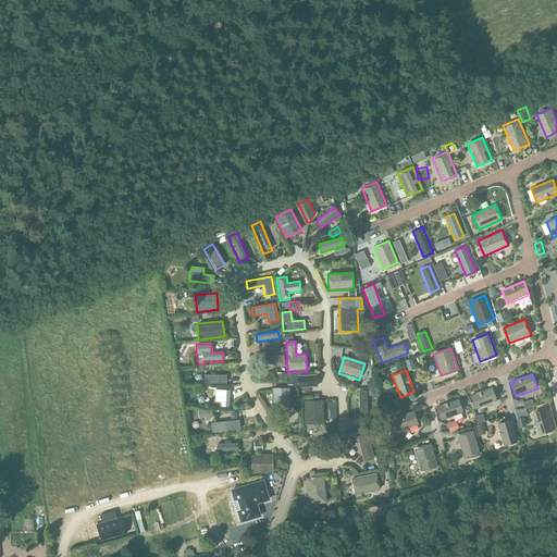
[(317,375),(297,375),(298,388),(318,387),(317,375)]
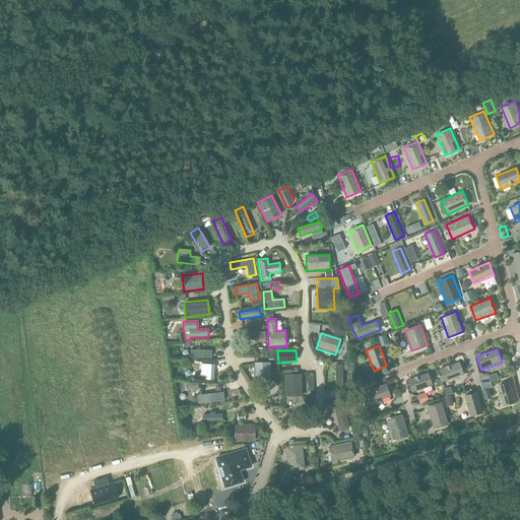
[(459,362),(439,370),(443,383),(463,375),(459,362)]
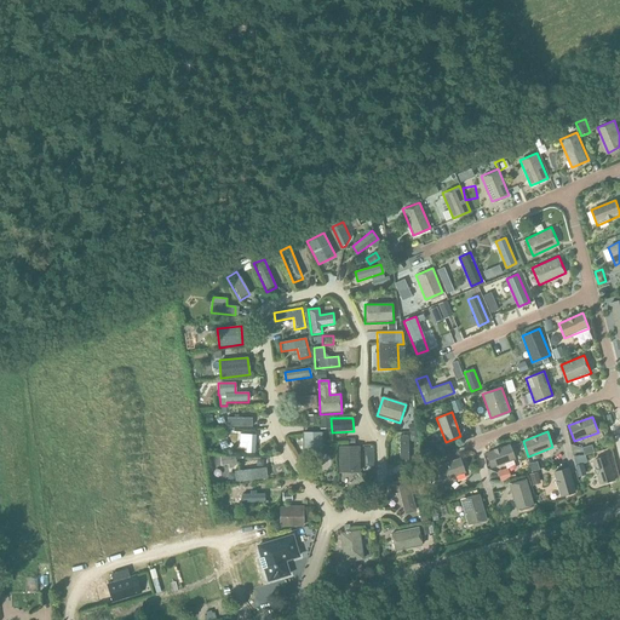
[(322,432),(303,432),(303,459),(322,459),(322,432)]
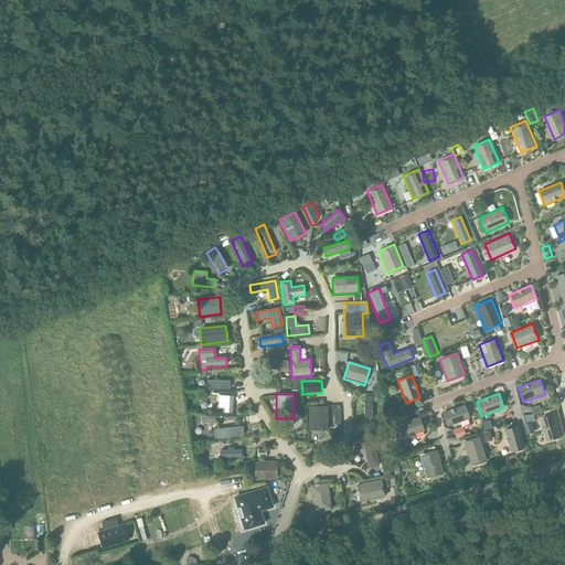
[(232,396),(217,395),(217,403),(219,403),(219,408),(223,408),(223,413),(232,414),(232,396)]
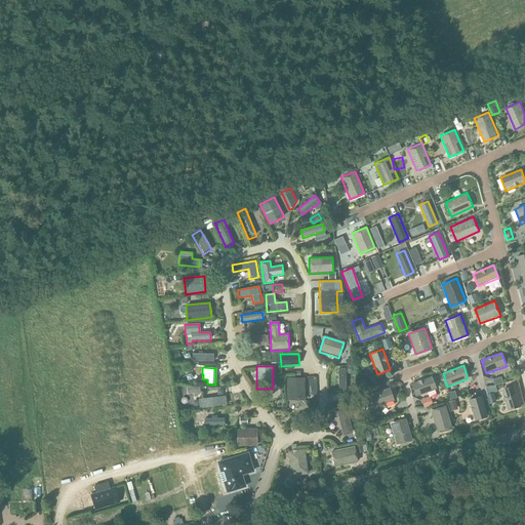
[(346,370),(337,370),(337,387),(346,387),(346,370)]
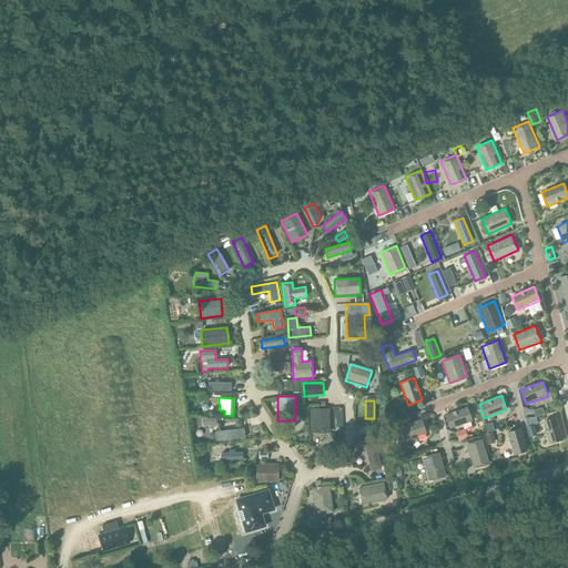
[(467,407),(445,416),(449,429),(472,422),(467,407)]
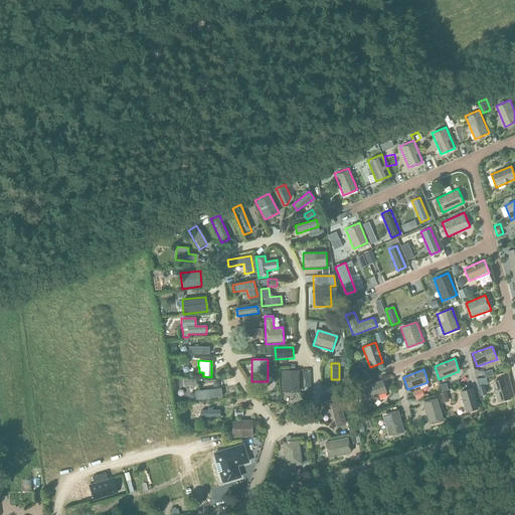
[(492,369),(484,372),(486,378),(494,375),(492,369)]
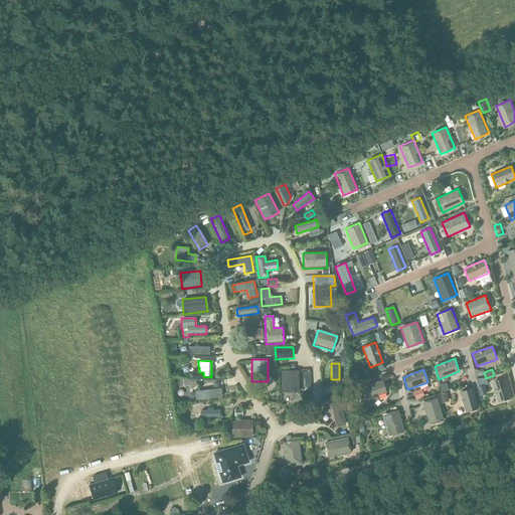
[(299,371),(282,371),(283,393),(300,393),(299,371)]
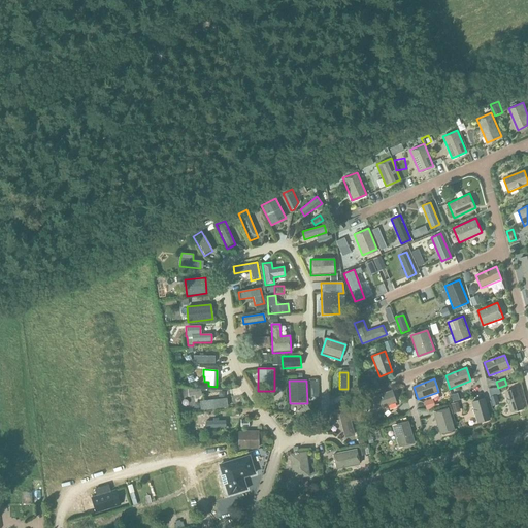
[(201,388),(188,389),(189,397),(195,396),(195,400),(199,399),(201,395),(201,388)]
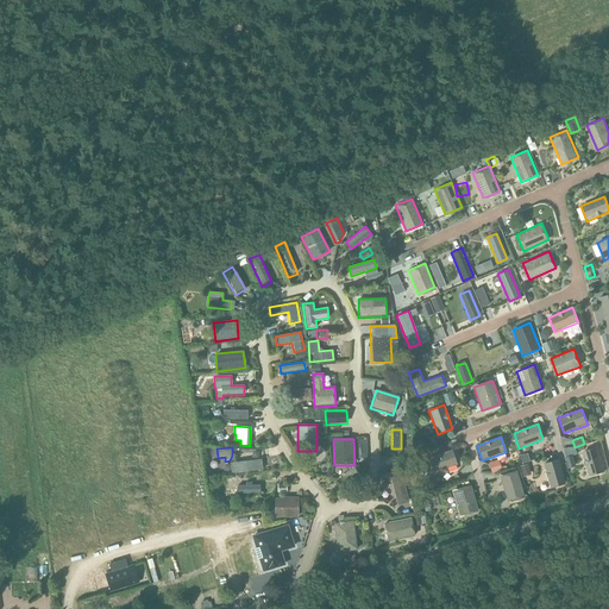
[(598,447),(583,452),(590,477),(606,472),(598,447)]
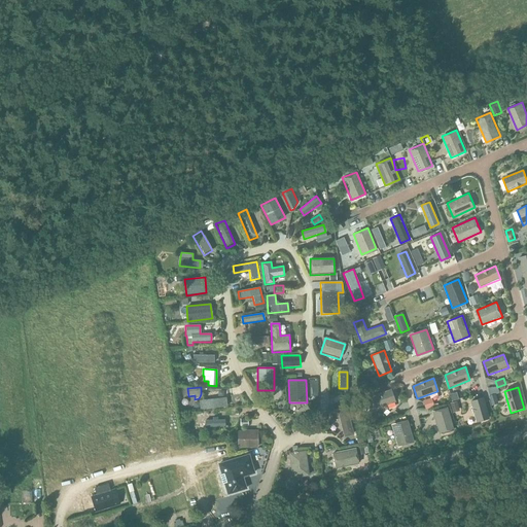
[(390,389),(371,396),(375,410),(395,402),(390,389)]
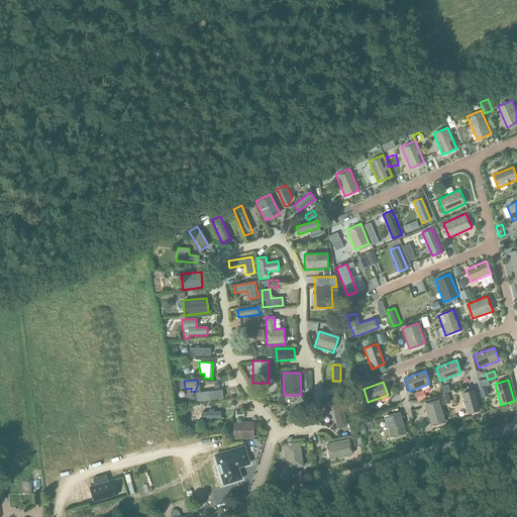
[(195,393),(196,402),(223,399),(222,390),(195,393)]
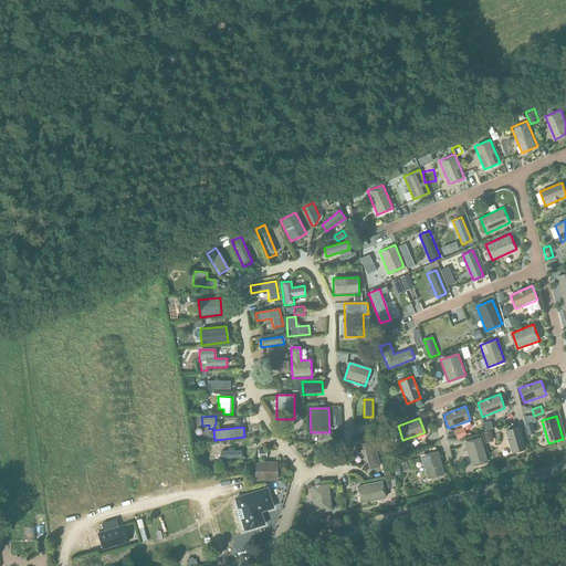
[(464,427),(454,430),(457,439),(467,437),(464,427)]
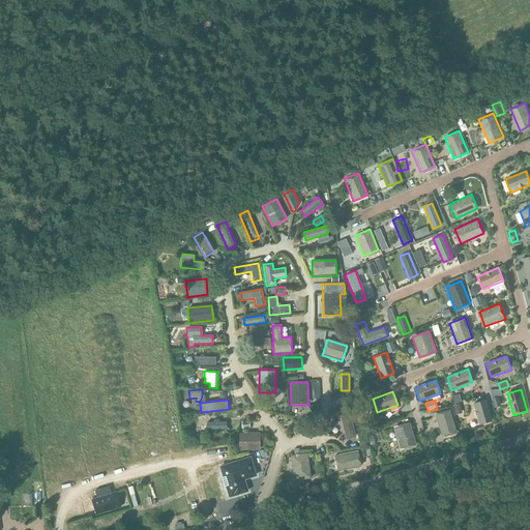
[(486,400),(472,404),(479,425),(492,421),(486,400)]
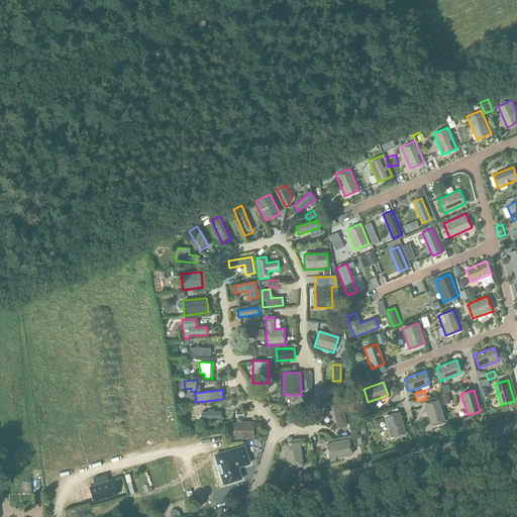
[(340,401),(330,404),(337,429),(346,427),(340,401)]
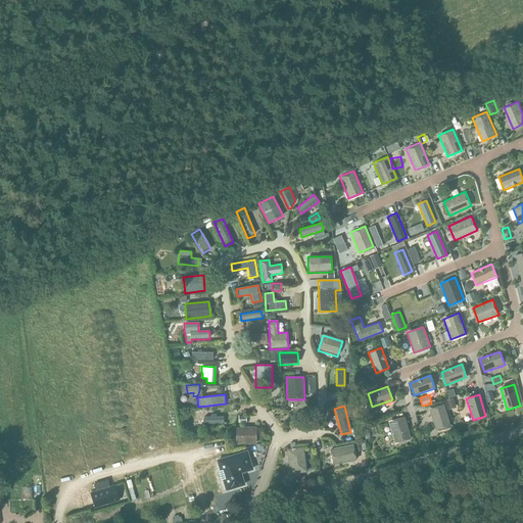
[(431,413),(436,432),(447,429),(442,410),(431,413)]
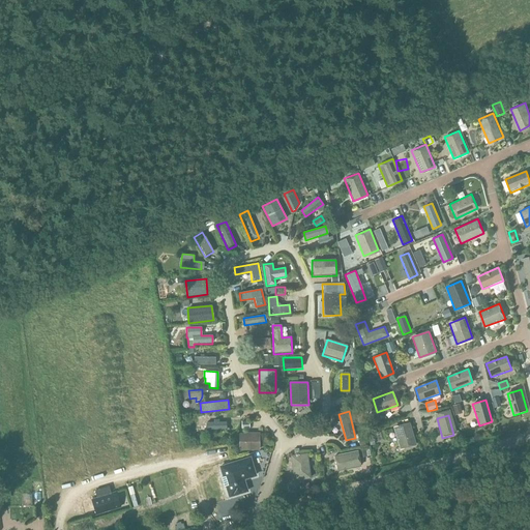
[(206,422),(206,431),(227,430),(227,422),(218,422),(218,419),(213,419),(213,422),(206,422)]
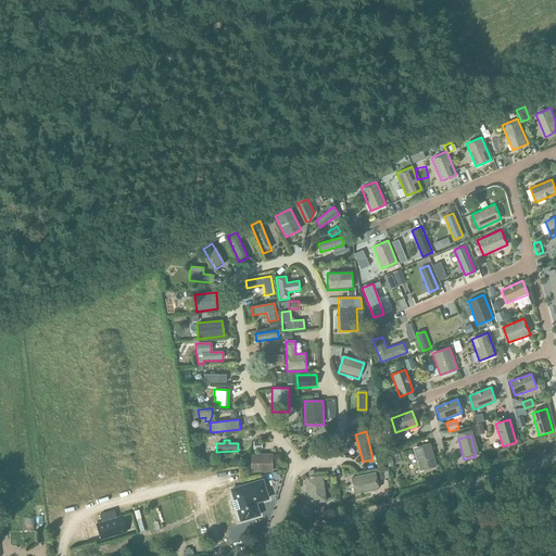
[(430,442),(413,447),(419,471),(437,466),(430,442)]
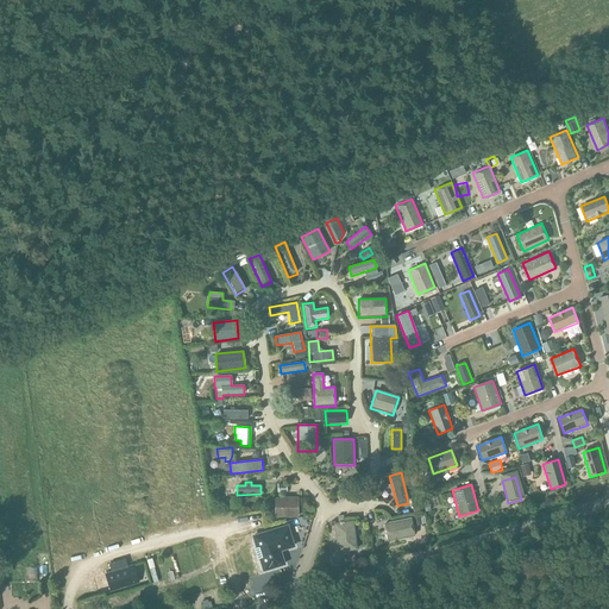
[(297,497),(274,498),(274,518),(297,518),(297,497)]
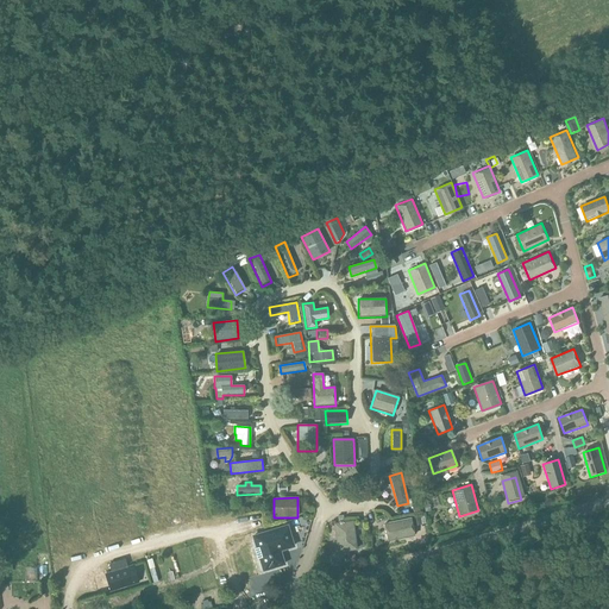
[(424,515),(415,518),(418,525),(426,523),(424,515)]
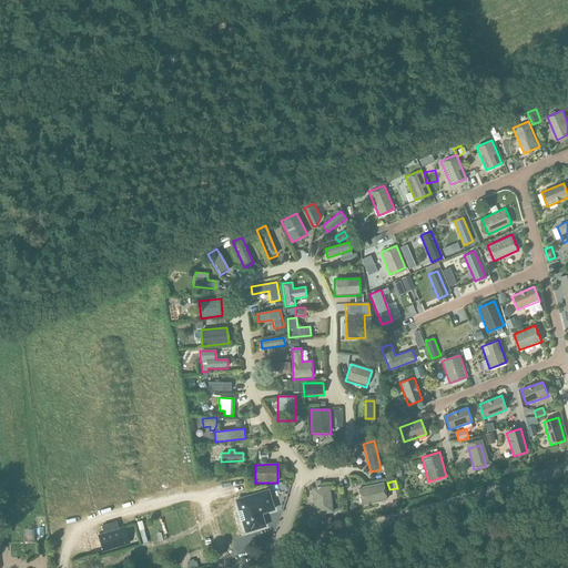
[(383,484),(357,488),(361,505),(386,500),(383,484)]
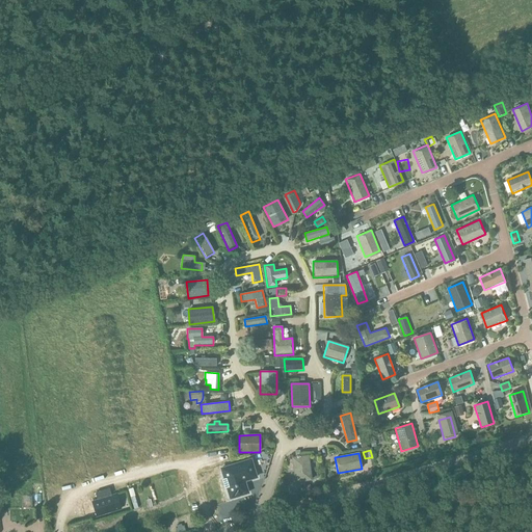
[(291,457),(294,483),(311,481),(308,455),(291,457)]
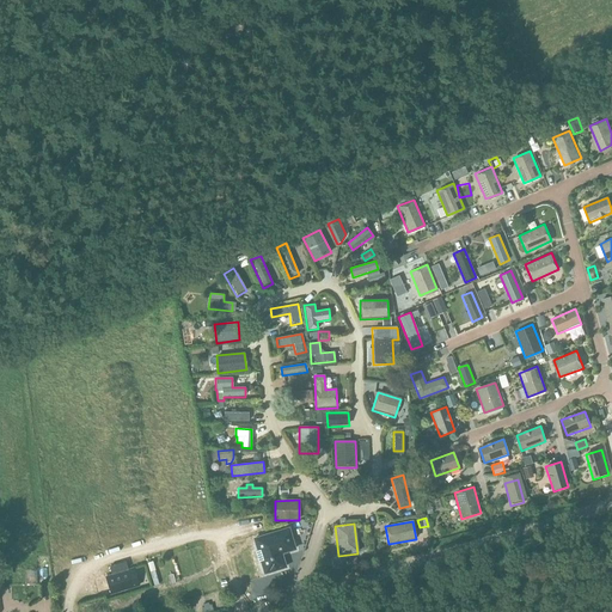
[(264,574),(286,567),(281,554),(295,549),(288,528),(255,539),(264,574)]
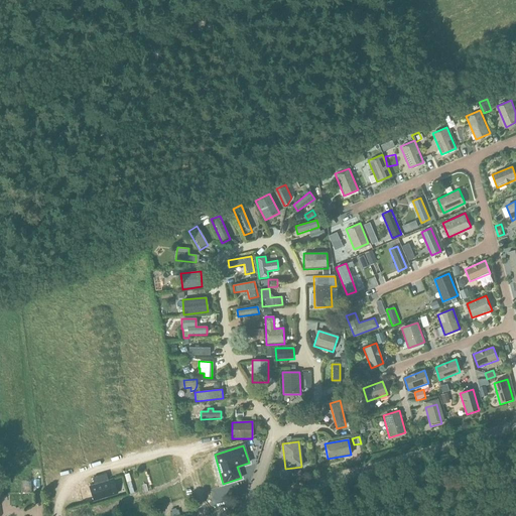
[(201,459),(206,475),(218,471),(213,455),(201,459)]
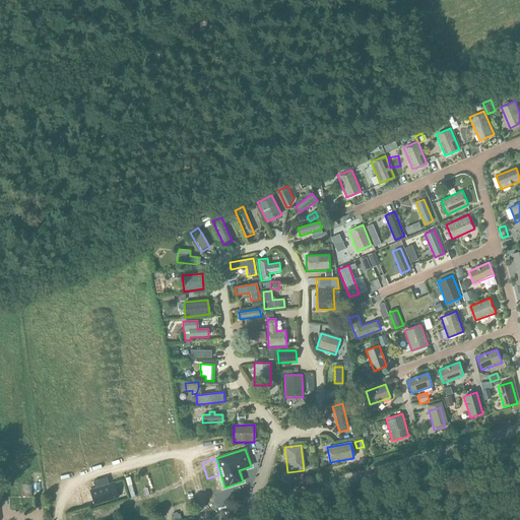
[(94,505),(119,497),(114,483),(89,491),(94,505)]
